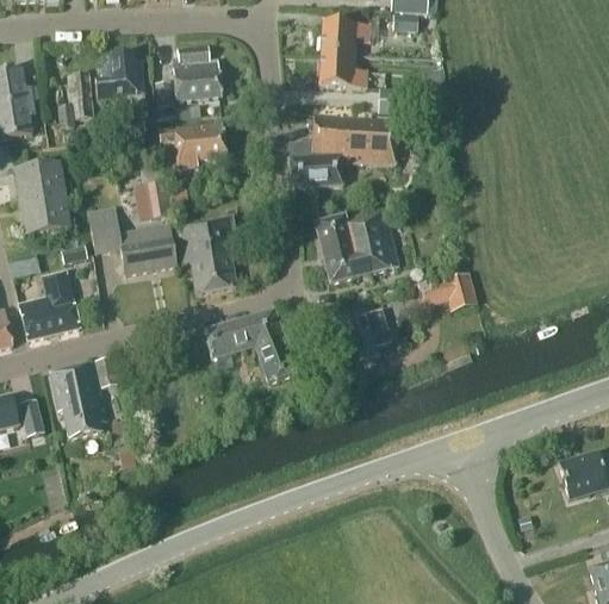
[(392,0),(391,11),(428,12),(429,0),(392,0)]
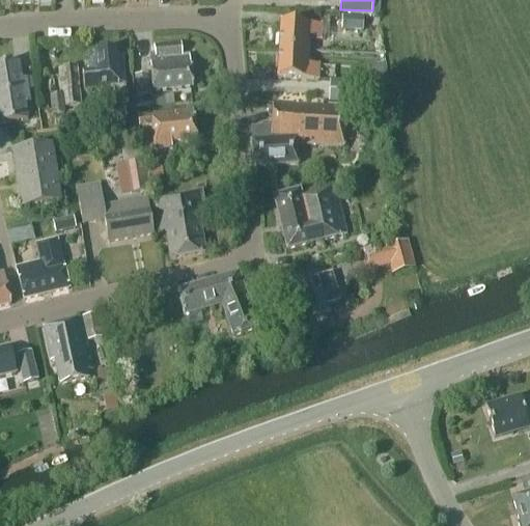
[(364,12),(342,12),(342,26),(364,27),(364,12)]
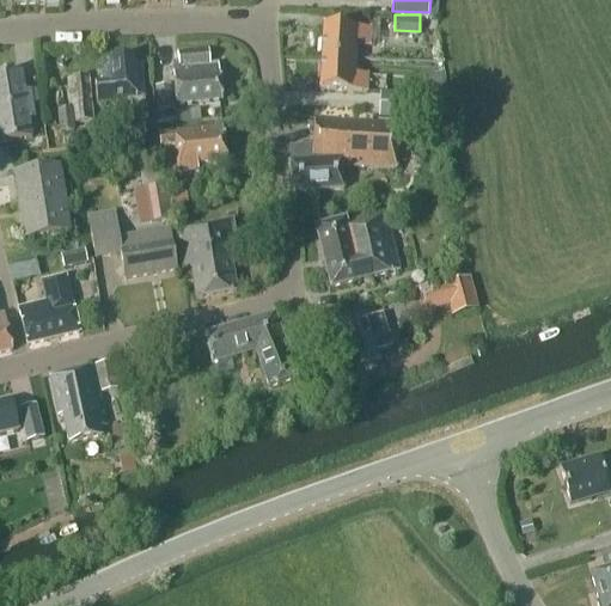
[(322,53),(358,55),(358,41),(371,42),(371,24),(323,22),(322,53)]
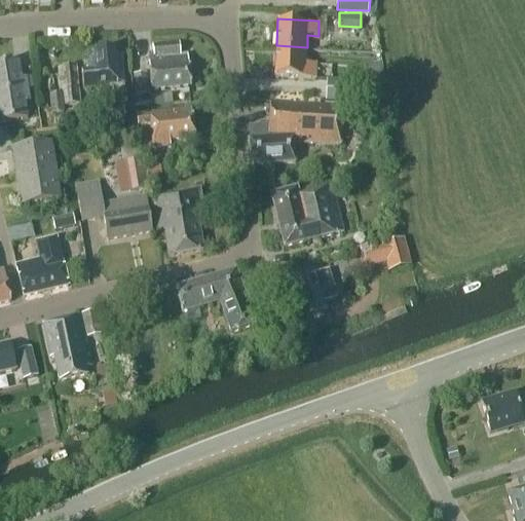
[(181,50),(180,39),(153,41),(153,49),(149,49),(152,87),(192,83),(189,50),(181,50)]
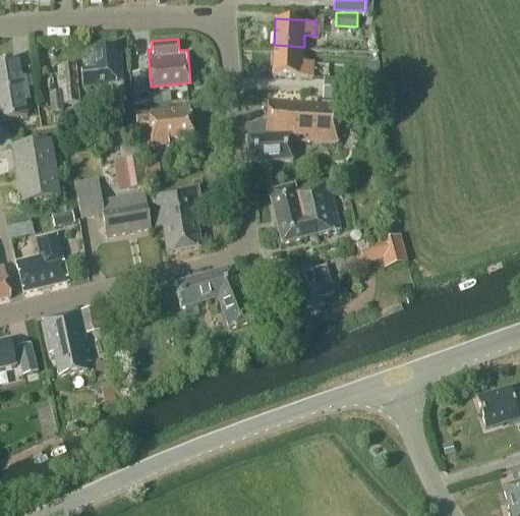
[(114,52),(114,45),(96,47),(96,49),(88,50),(89,66),(80,67),(82,84),(105,82),(106,92),(124,91),(121,51),(114,52)]
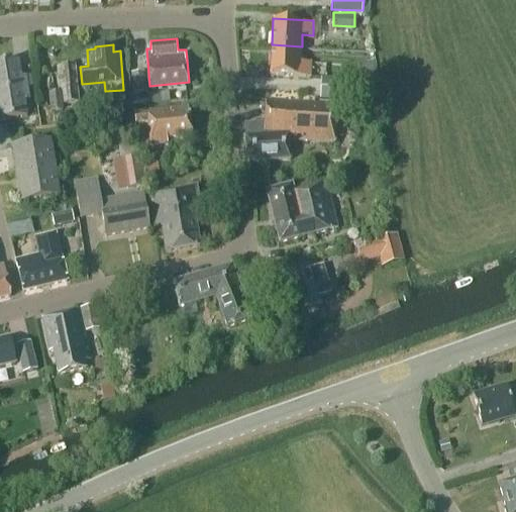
[(301,59),(302,46),(272,44),(271,72),(311,74),(311,59),(301,59)]
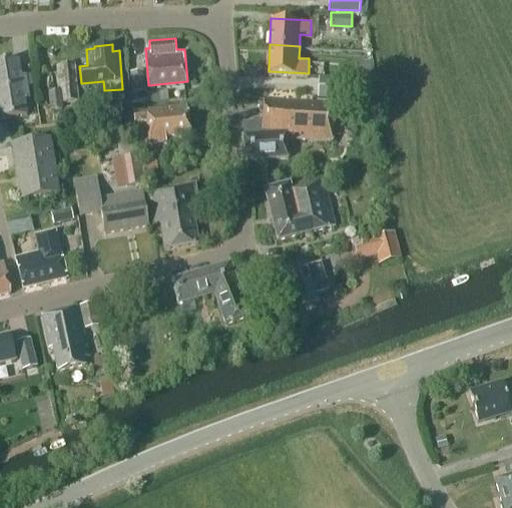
[(0,59),(0,87),(27,84),(26,72),(21,72),(19,56),(0,59)]
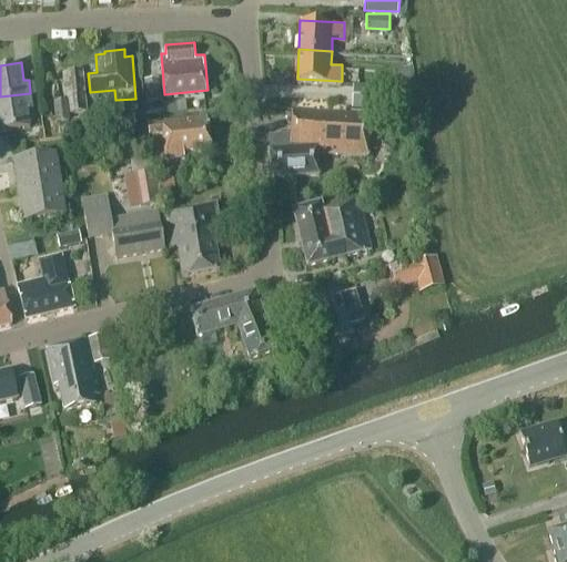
[(70,118),(69,108),(88,106),(83,67),(62,69),(66,98),(54,99),(56,111),(59,110),(60,119),(70,118)]
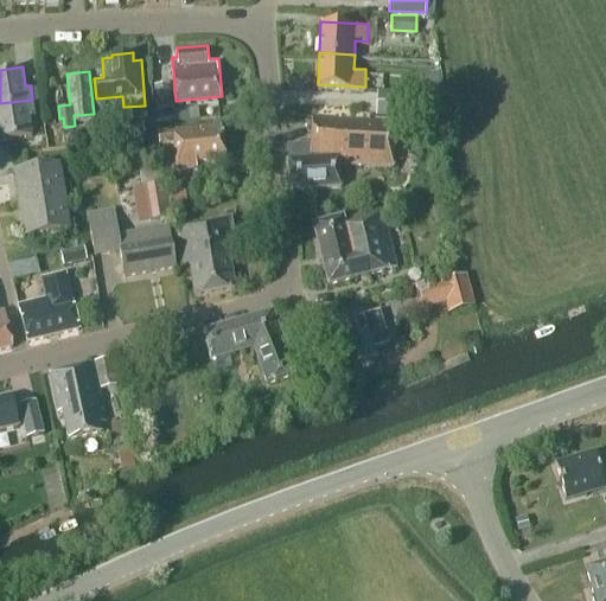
[(173,104),(170,80),(154,82),(157,106),(155,106),(157,117),(163,117),(161,106),(173,104)]
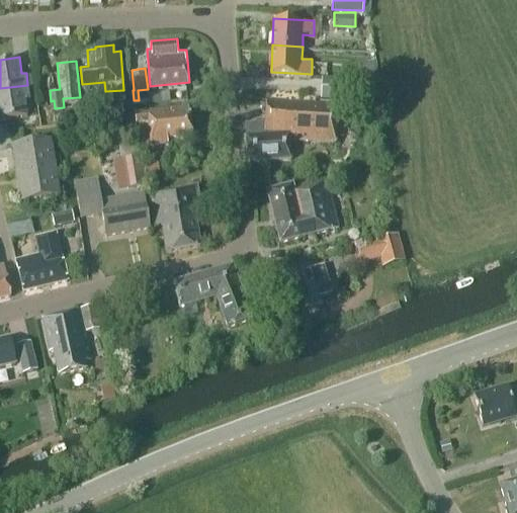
[(348,75),(323,74),(322,96),(347,97),(348,75)]
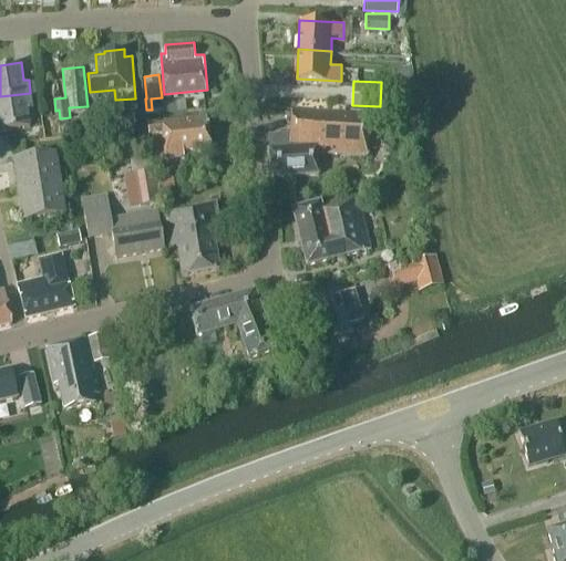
[(32,105),(30,93),(0,96),(0,128),(30,124),(28,106),(32,105)]
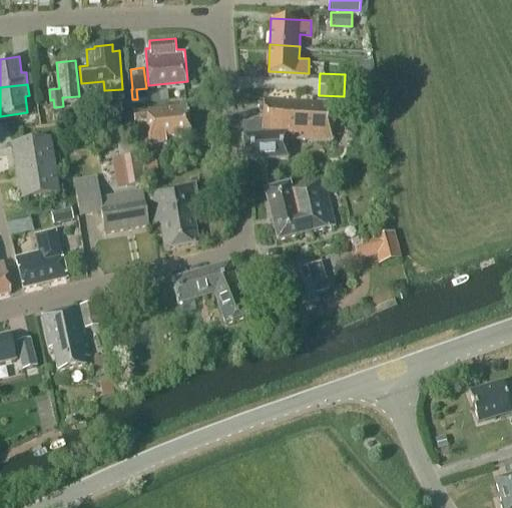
[(336,100),(265,95),(264,120),(243,121),(244,133),(243,133),(246,158),(289,154),(288,135),(333,138),(336,100)]
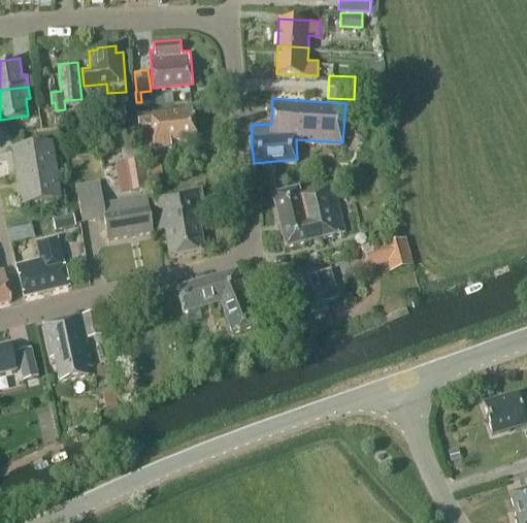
[(195,135),(192,104),(137,110),(139,122),(152,121),(154,145),(172,143),(171,138),(195,135)]
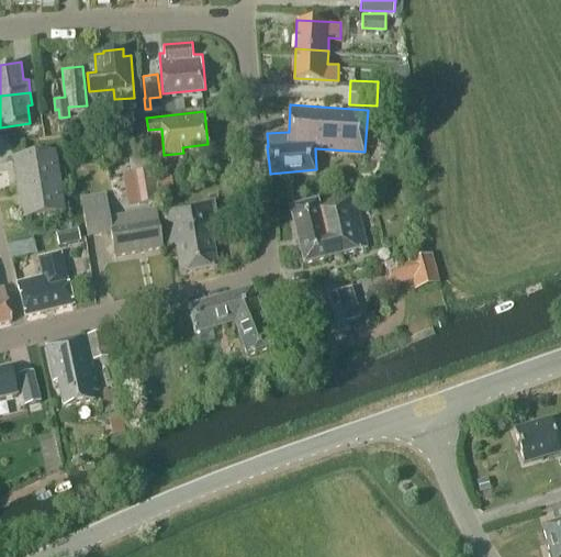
[(59,132),(57,112),(35,115),(38,135),(59,132)]
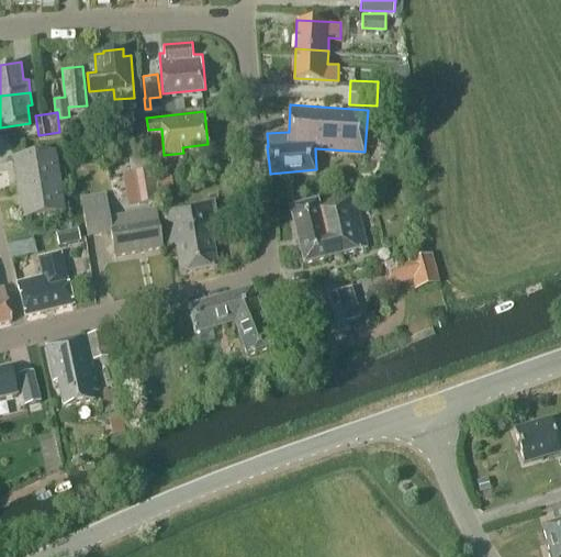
[(18,186),(60,179),(56,149),(13,156),(18,186)]
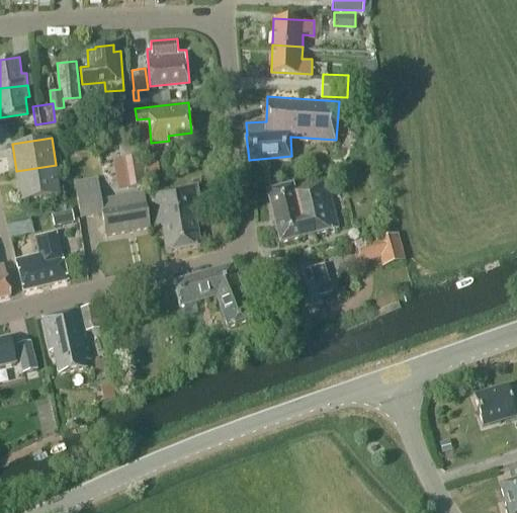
[(149,183),(142,142),(120,146),(121,157),(113,158),(118,188),(149,183)]
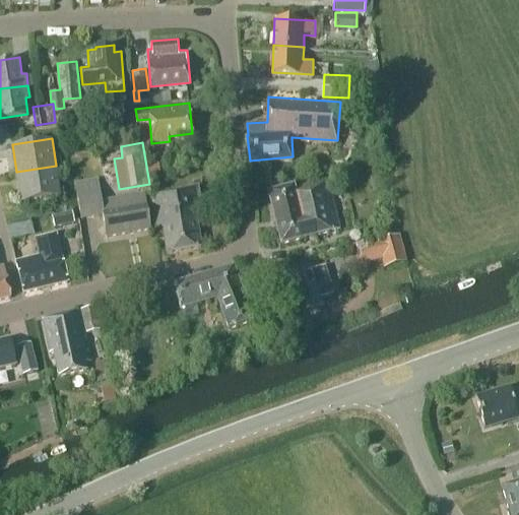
[(160,170),(158,156),(145,158),(148,173),(160,170)]
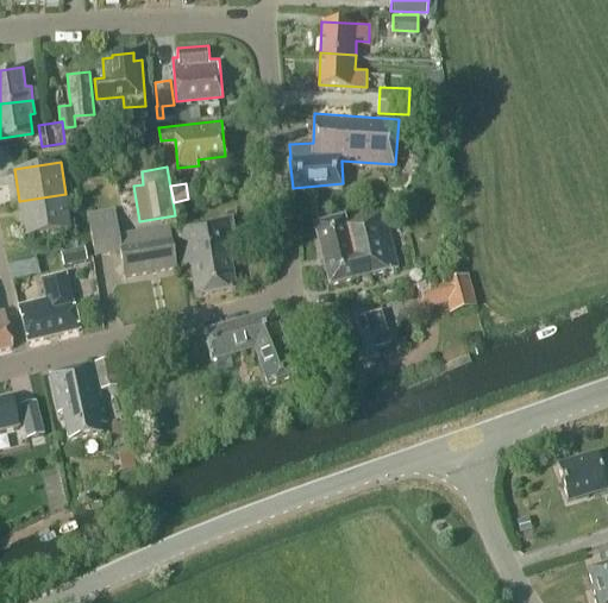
[(66,194),(19,201),(25,233),(70,226),(66,194)]
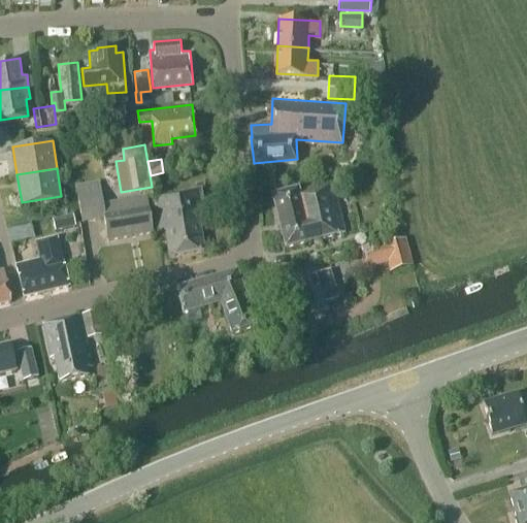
[(104,201),(100,177),(76,182),(83,219),(104,215),(108,237),(153,230),(146,194),(104,201)]
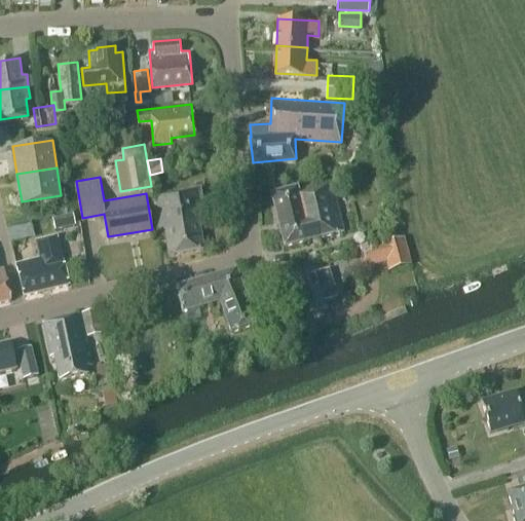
[(343,229),(331,179),(298,187),(298,185),(271,191),(285,244),(343,229)]
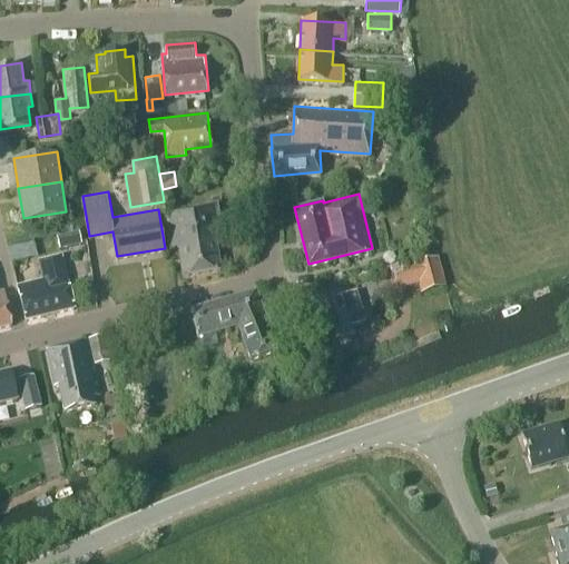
[(223,237),(217,201),(165,209),(173,254),(179,253),(183,273),(221,267),(216,238),(223,237)]
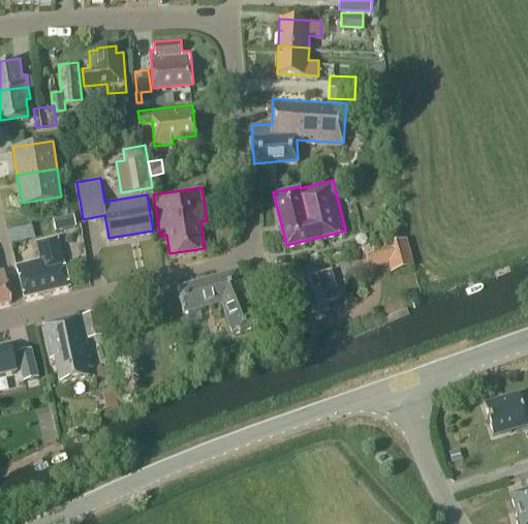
[(76,224),(73,212),(53,216),(56,228),(76,224)]
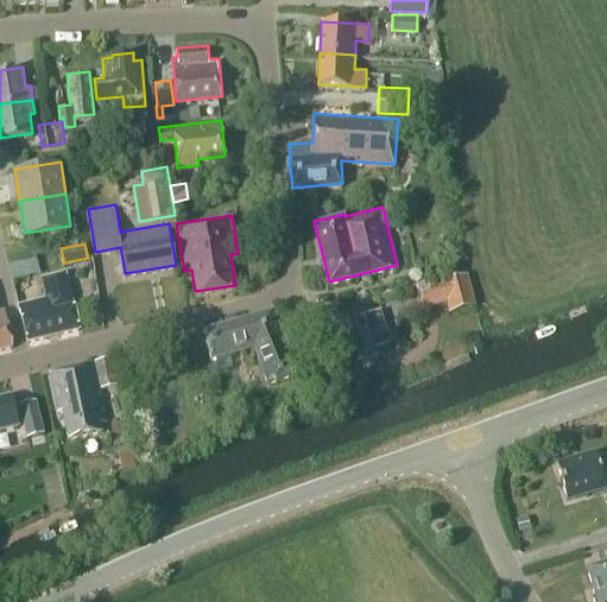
[(80,325),(67,270),(42,276),(46,296),(19,303),(27,338),(80,325)]
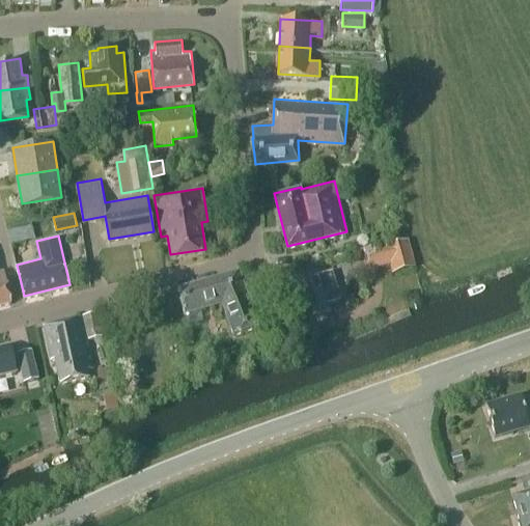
[(417,267),(411,239),(366,249),(370,268),(392,264),(393,272),(417,267)]
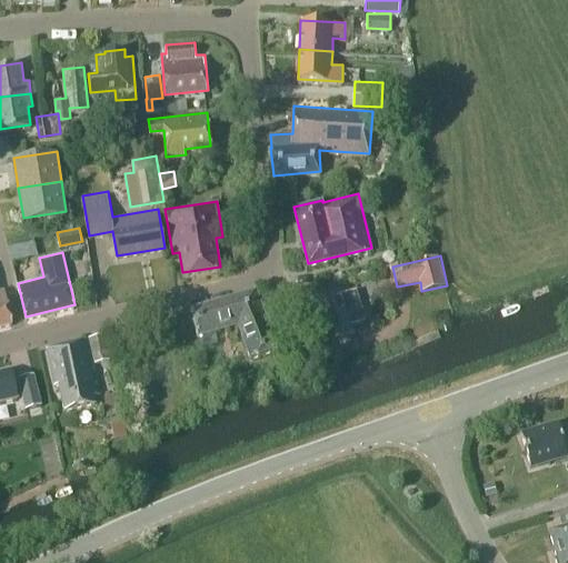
[(344,282),(344,281),(309,292),(321,330),(329,328),(332,339),(354,331),(351,323),(366,319),(356,288),(349,290),(347,281),(344,282)]
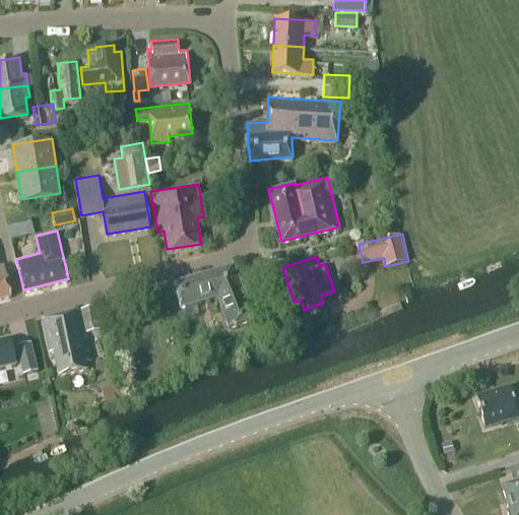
[(0,297),(12,295),(4,263),(0,263),(0,297)]
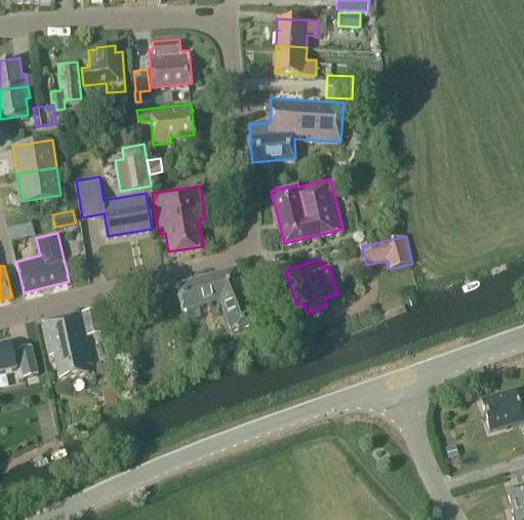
[(255,319),(237,266),(175,283),(183,308),(219,297),(231,328),(255,319)]
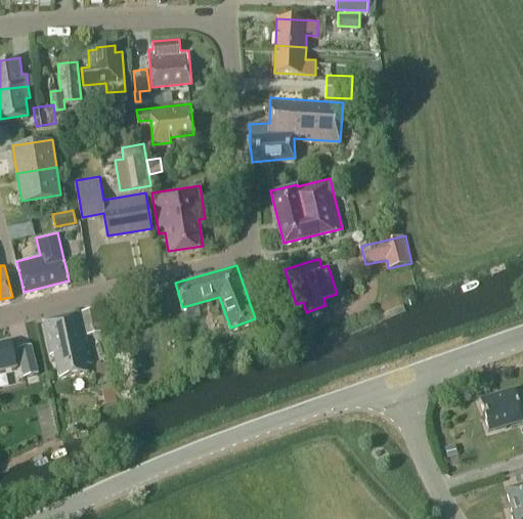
[(93,361),(81,310),(43,318),(50,353),(54,353),(59,377),(87,370),(85,363),(93,361)]
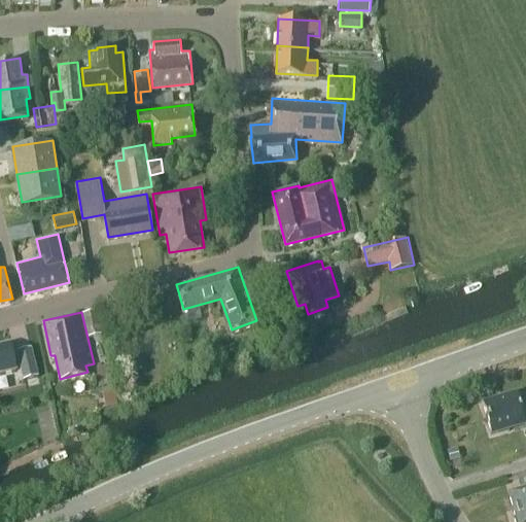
[(0,371),(16,367),(10,341),(0,343),(0,371)]
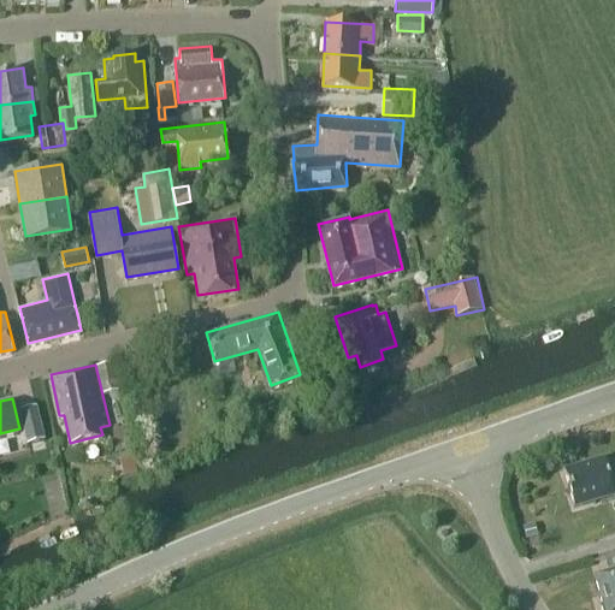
[(45,434),(36,403),(18,408),(28,439),(45,434)]
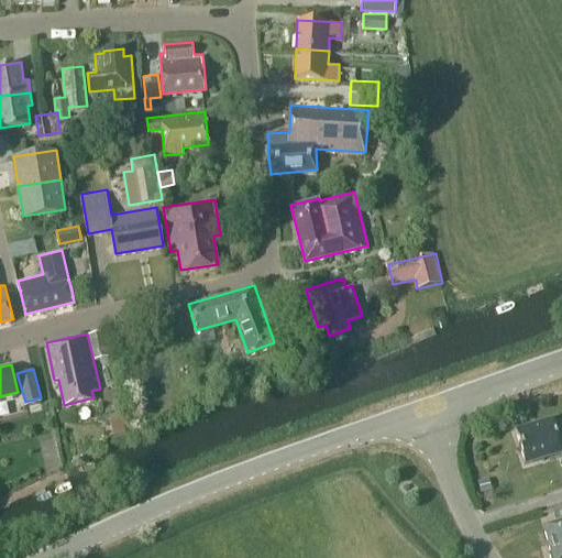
[(561,424),(554,427),(551,418),(515,429),(525,461),(560,451),(561,456),(561,424)]
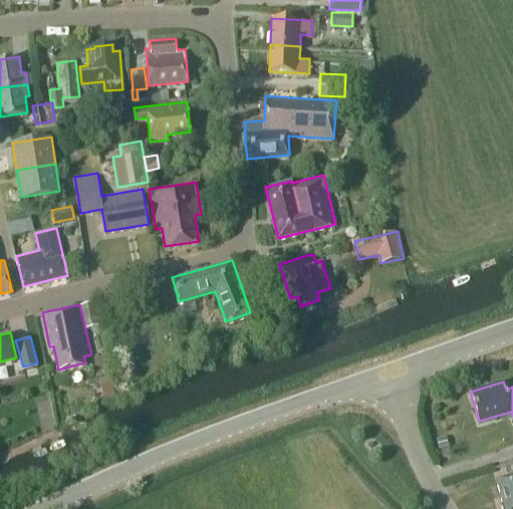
[(512,472),(496,478),(505,508),(512,508),(512,472)]
